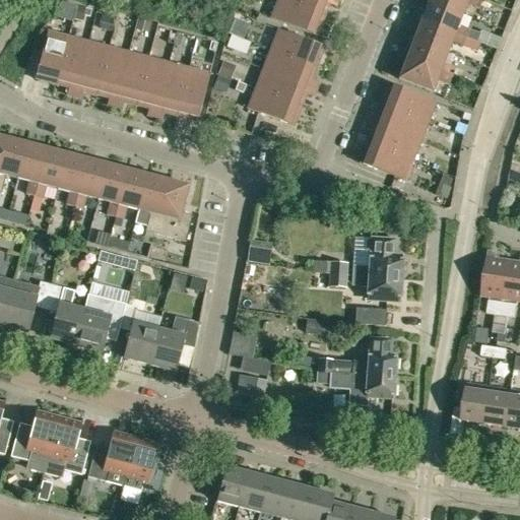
[(324,17),(279,0),(277,0),(270,19),(317,37),(324,17)]
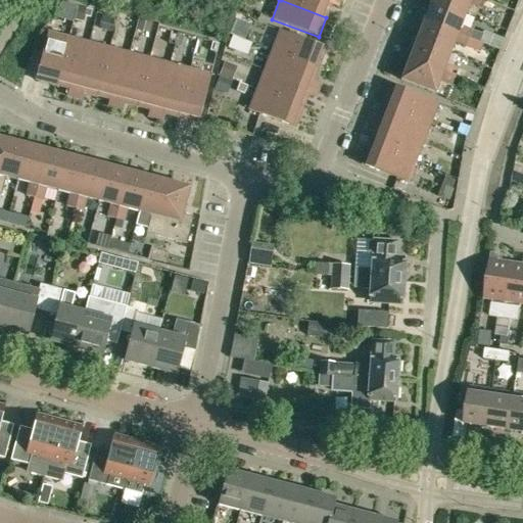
[(340,0),(281,0),(326,17),(331,5),(337,7),(340,0)]
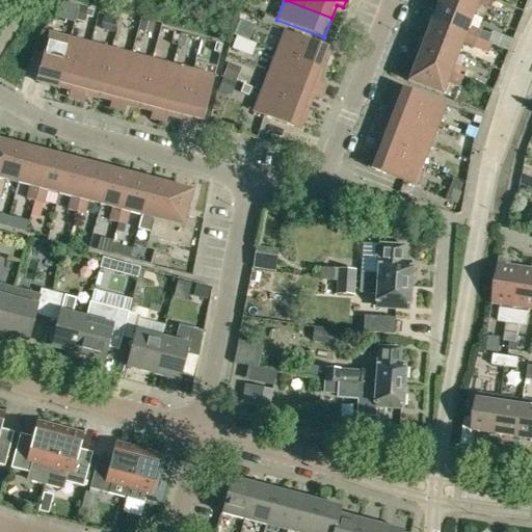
[(439,0),(439,1),(473,15),(477,3),(489,7),(493,0),(439,0)]
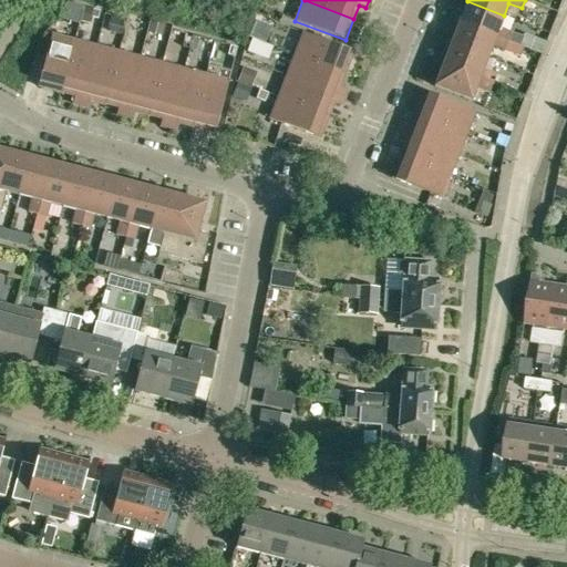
[(498,29),(504,16),(467,1),(459,23),(509,42),(512,33),(498,29)]
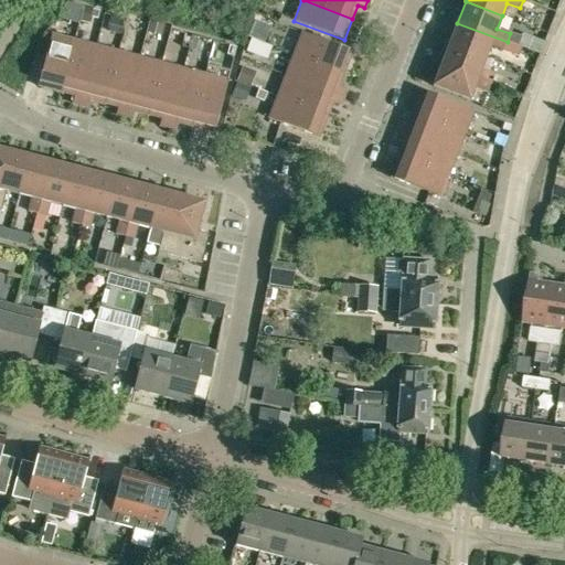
[(83,8),(80,21),(91,24),(93,18),(97,19),(99,12),(83,8)]
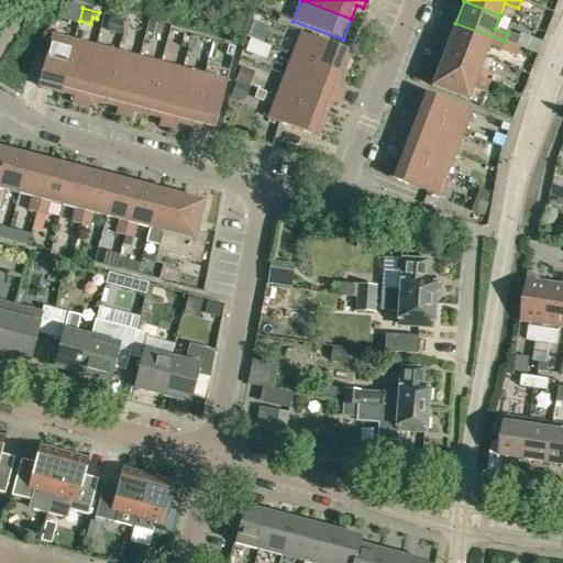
[(125,20),(111,15),(107,31),(121,35),(125,20)]
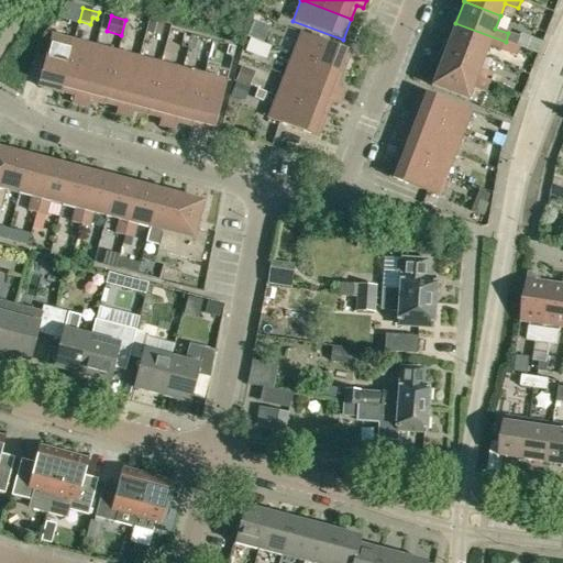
[(151,19),(147,32),(159,35),(163,22),(151,19)]
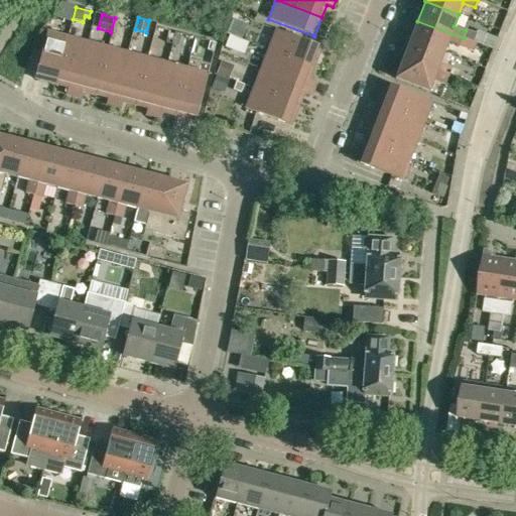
[(227,17),(222,31),(233,35),(238,22),(227,17)]
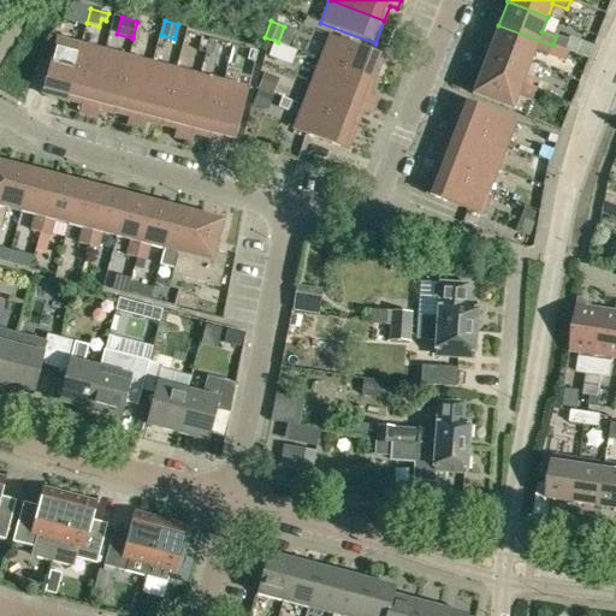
[(550,54),(554,46),(498,25),(490,47),(529,63),(535,49),(550,54)]
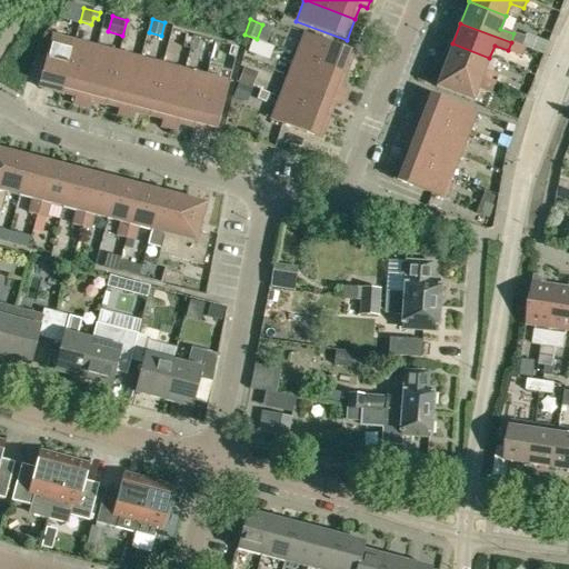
[(296,55),(346,75),(355,52),(303,33),(296,55)]
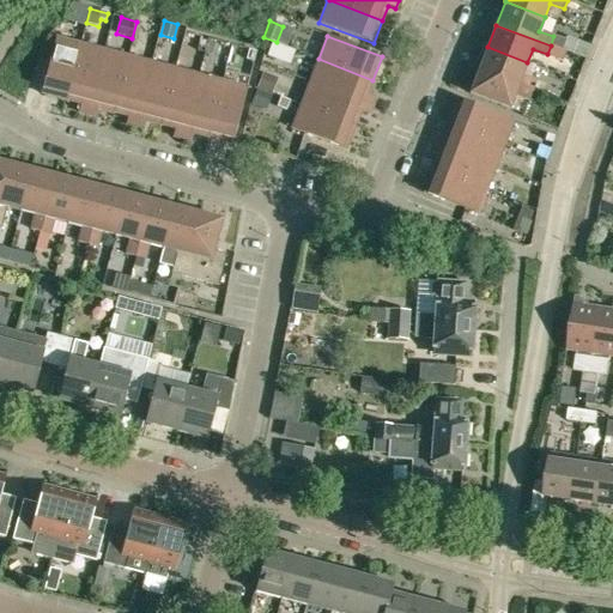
[(41,95),(65,101),(80,44),(56,37),(41,95)]
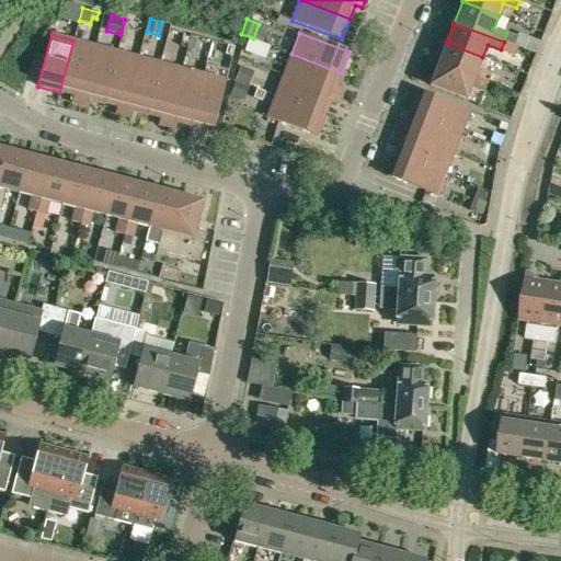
[(180,46),(186,48),(190,36),(183,35),(180,46)]
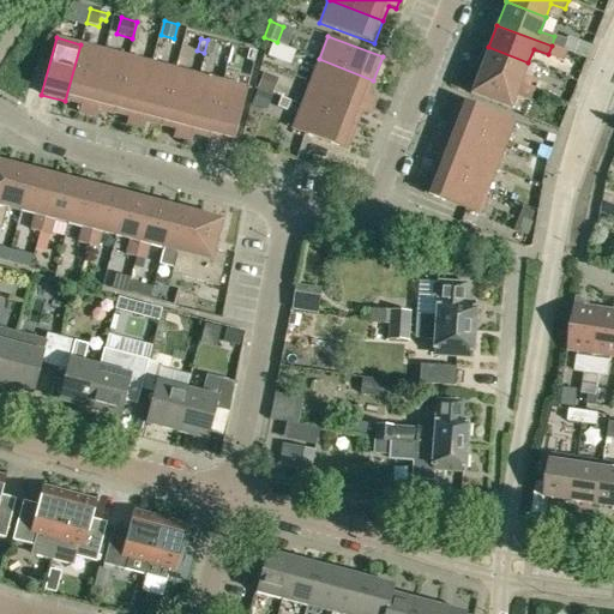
[(208,40),(204,53),(212,54),(215,42),(208,40)]
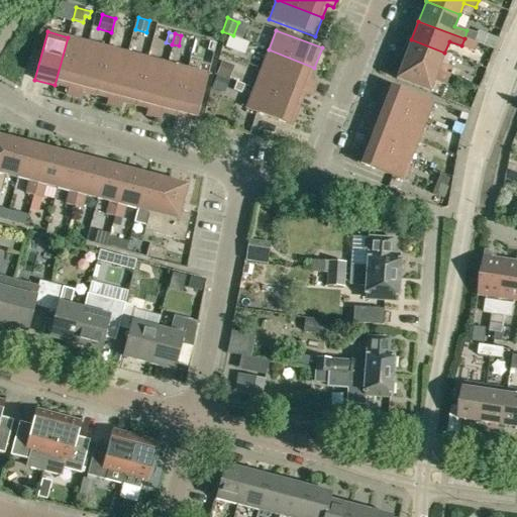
[(88,42),(68,37),(55,85),(68,88),(66,95),(74,97),(88,42)]
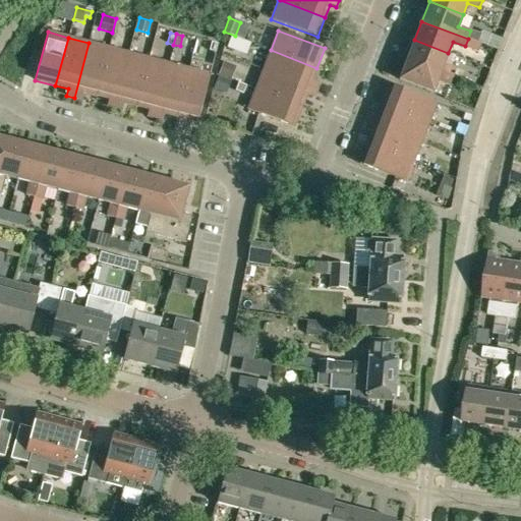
[(414,40),(407,59),(453,77),(456,69),(444,64),(448,53),(414,40)]
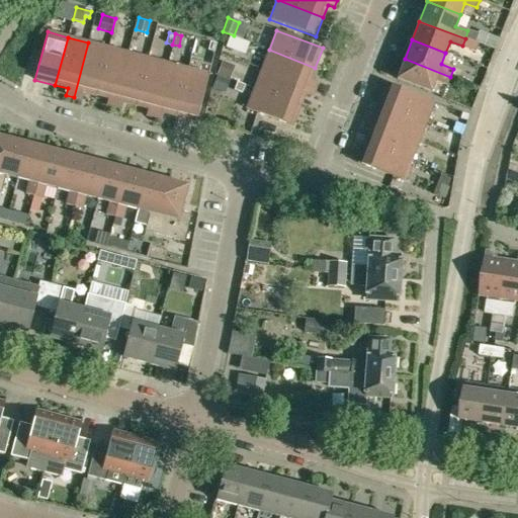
[(108,48),(88,42),(74,97),(81,99),(83,92),(95,95),(108,48)]
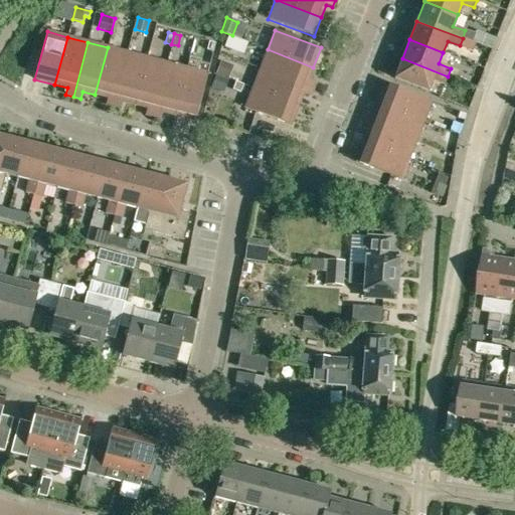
[(215,43),(209,42),(206,49),(212,51),(215,43)]
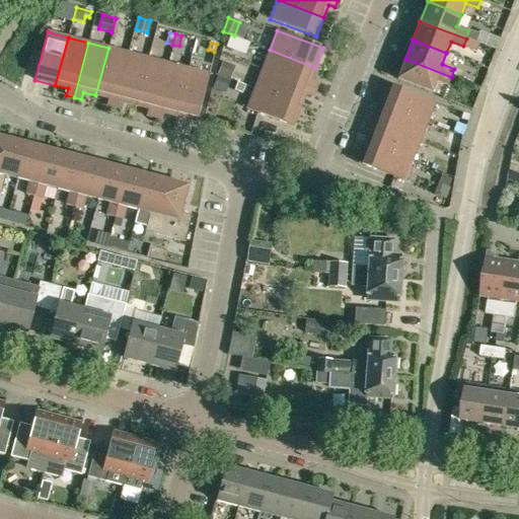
[(114,107),(129,53),(108,48),(95,95),(107,98),(106,105),(114,107)]
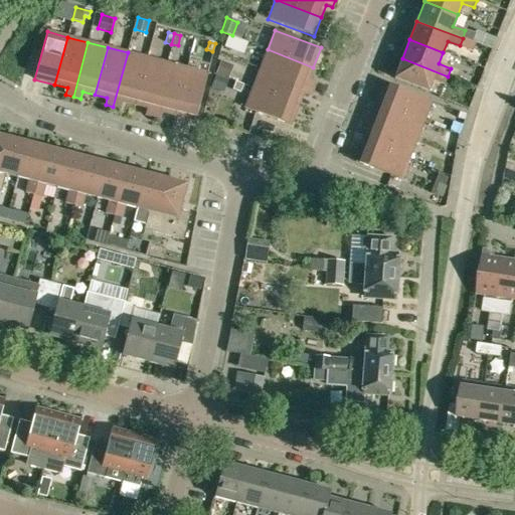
[(309,79),(313,67),(268,49),(260,69),(312,90),(315,81),(309,79)]
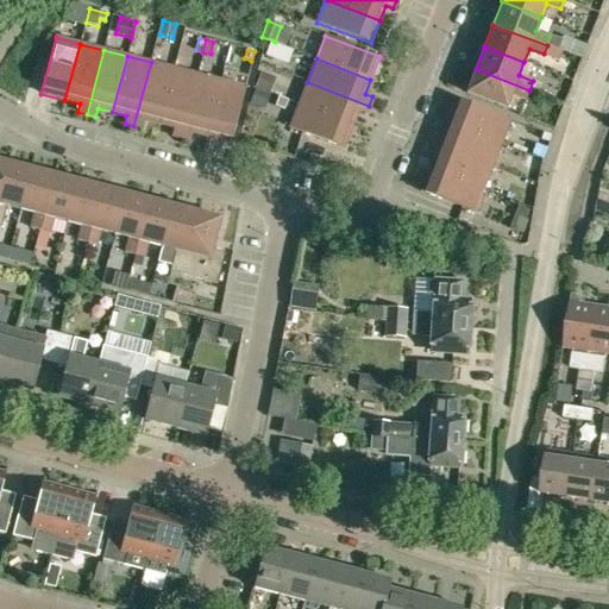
[(151,62),(133,126),(143,129),(144,120),(159,125),(175,68),(151,62)]
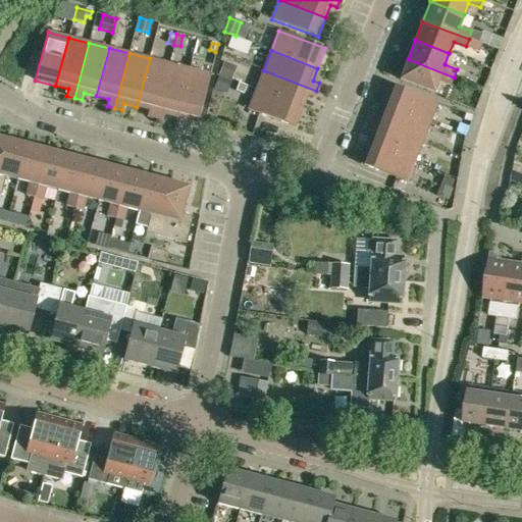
[(170,64),(150,58),(137,107),(149,110),(147,117),(155,118),(170,64)]
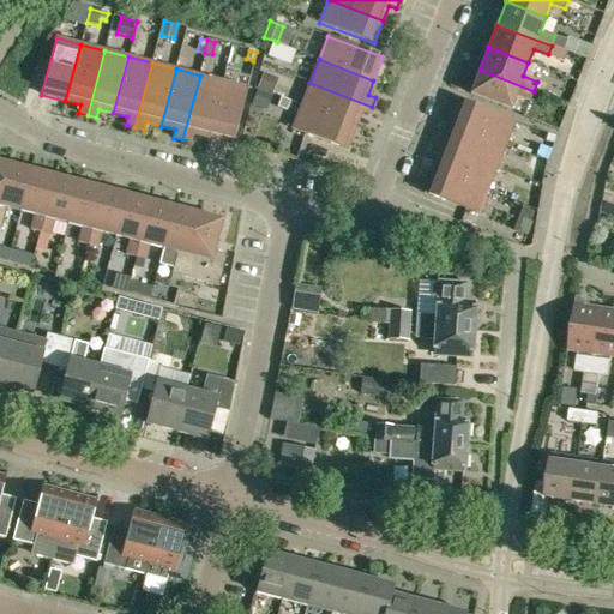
[(530,101),(534,91),(480,70),(470,94),(510,109),(516,95),(530,101)]
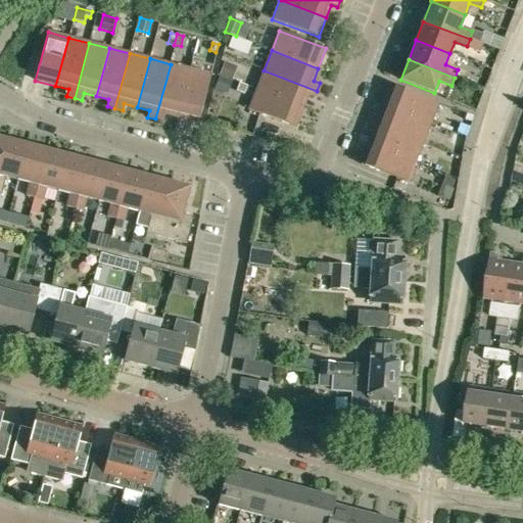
[(222,62),(219,75),(231,78),(235,66),(222,62)]
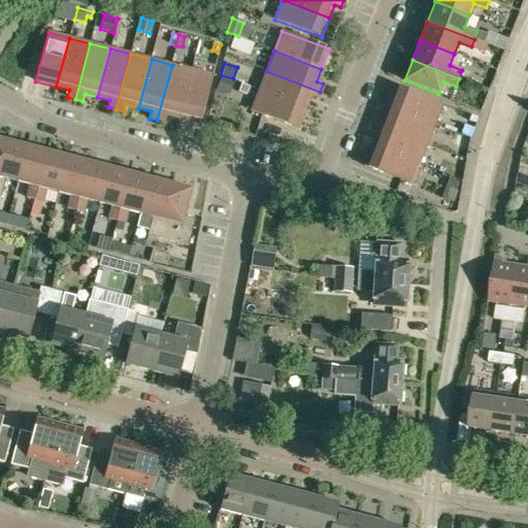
[(192,70),(172,65),(157,120),(164,122),(166,116),(179,119),(192,70)]
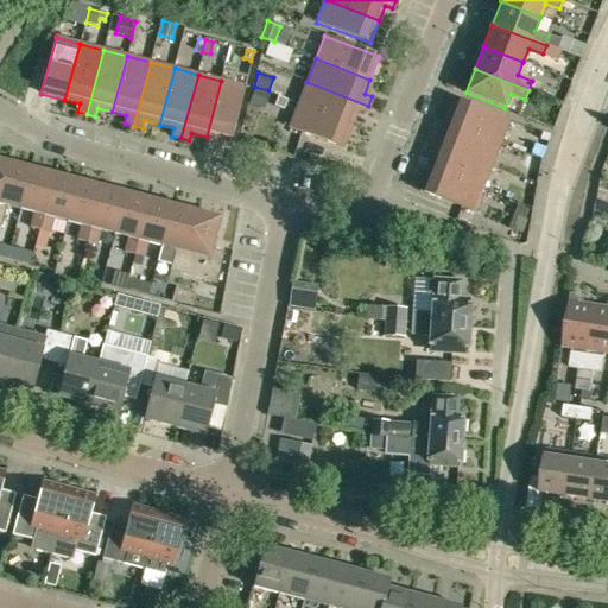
[(221,81),(207,137),(230,143),(245,87),(221,81)]
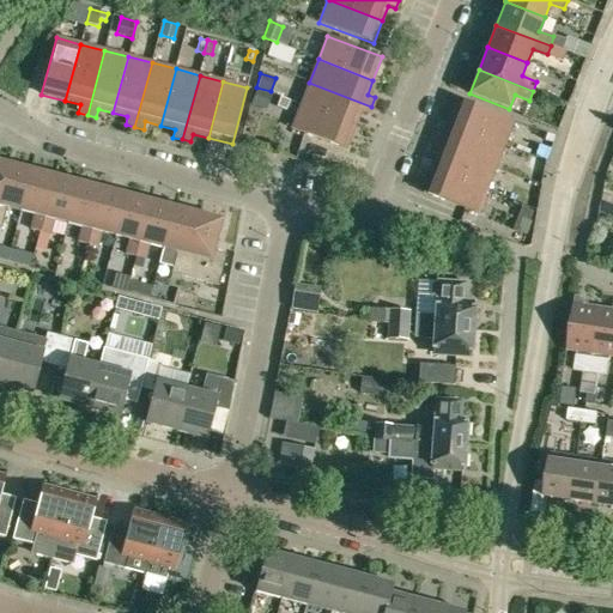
[(309,83),(301,105),(354,127),(360,111),(369,115),(371,107),(309,83)]
